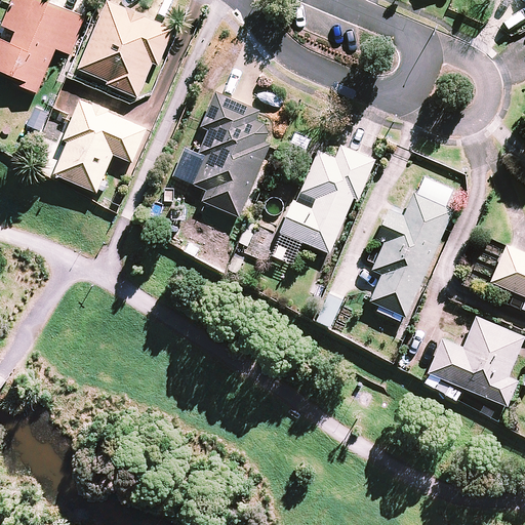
[(86,19),(42,0),(13,0),(3,26),(17,32),(13,43),(0,37),(0,70),(21,80),(18,84),(38,93),(57,48),(71,54),(86,19)]
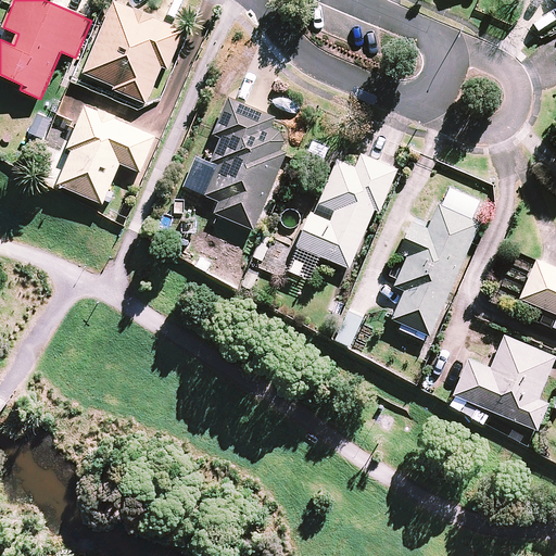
[(185,30),(115,1),(83,76),(147,103),(163,65),(169,67),(185,30)]
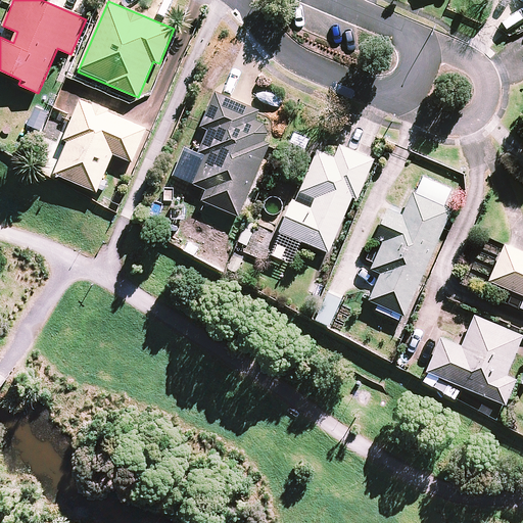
[(276,119),(217,92),(201,127),(207,129),(197,152),(205,156),(193,184),(206,190),(201,200),(241,218),(273,145),(266,141),(276,119)]
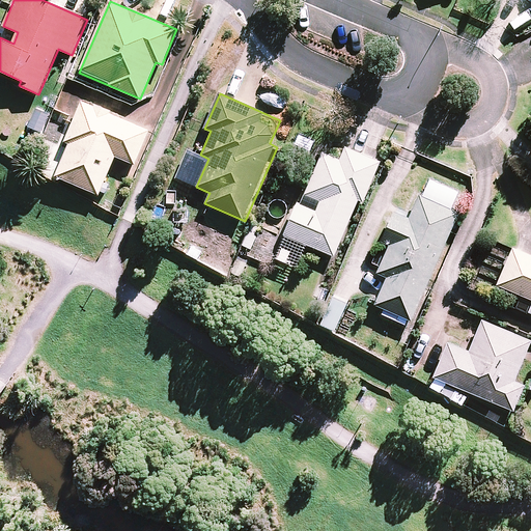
[(149,131),(81,104),(65,142),(71,143),(57,177),(100,194),(115,157),(136,165),(149,131)]
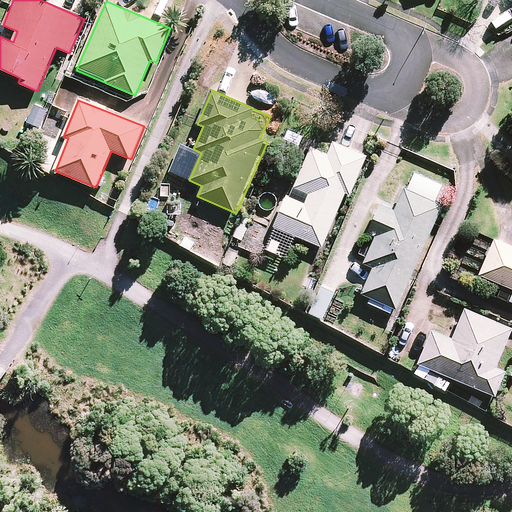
[(365,157),(334,143),(328,155),(312,148),(295,187),(310,194),(305,205),(287,197),(264,248),(285,257),(295,235),(321,246),(343,198),(346,200),(365,157)]
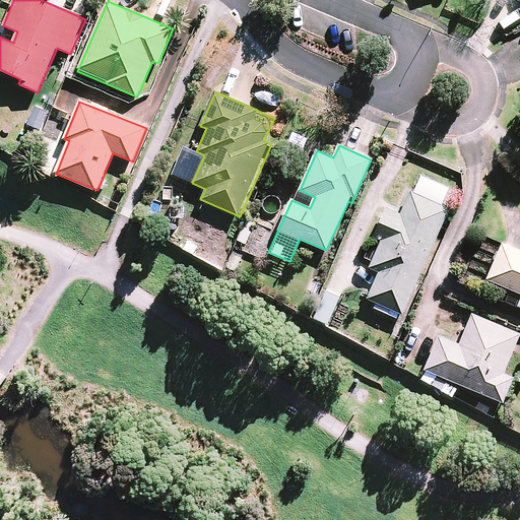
[(449,207),(411,192),(401,214),(386,208),(374,237),(382,240),(370,267),(379,271),(368,299),(404,314),(449,207)]
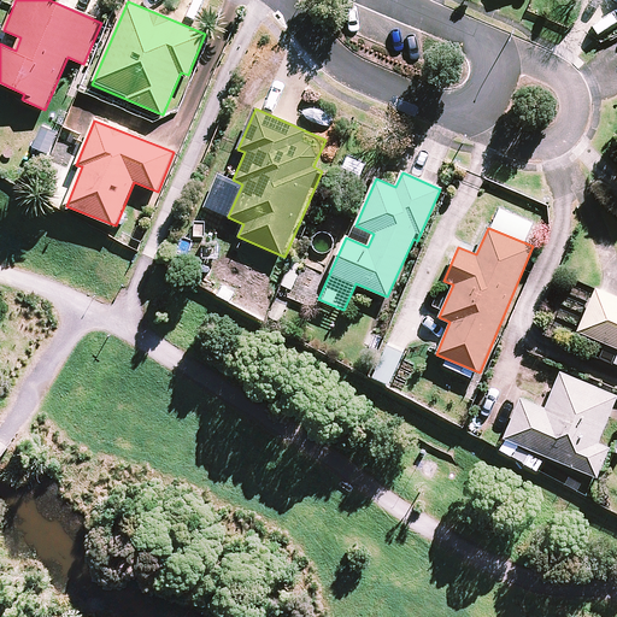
[(616,295),(597,288),(579,331),(616,347),(616,295)]
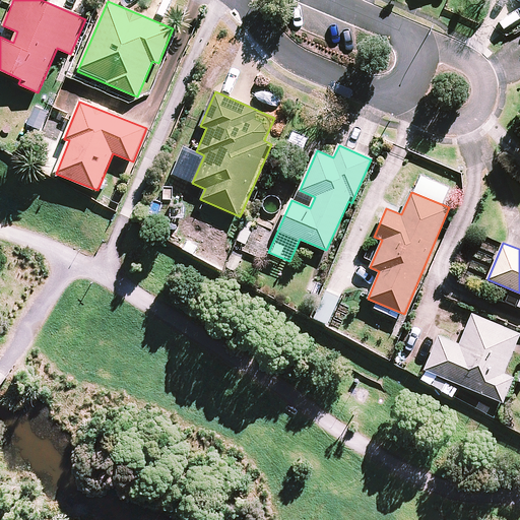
[(519,333),(472,315),(460,345),(439,336),(420,381),(455,395),(459,384),(503,401),(513,377),(504,374),(519,333)]
